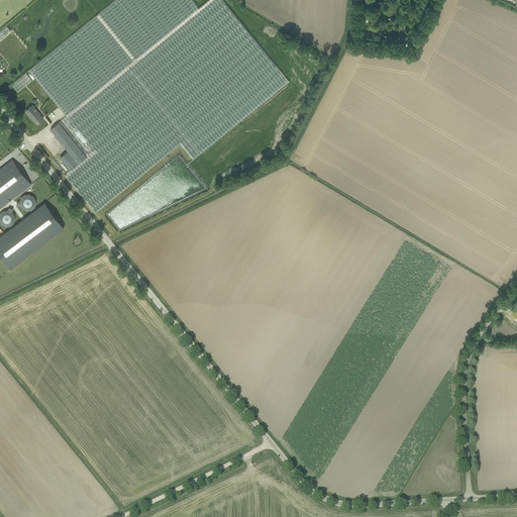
[(116,0),(29,71),(67,116),(199,7),(193,0),(116,0)]
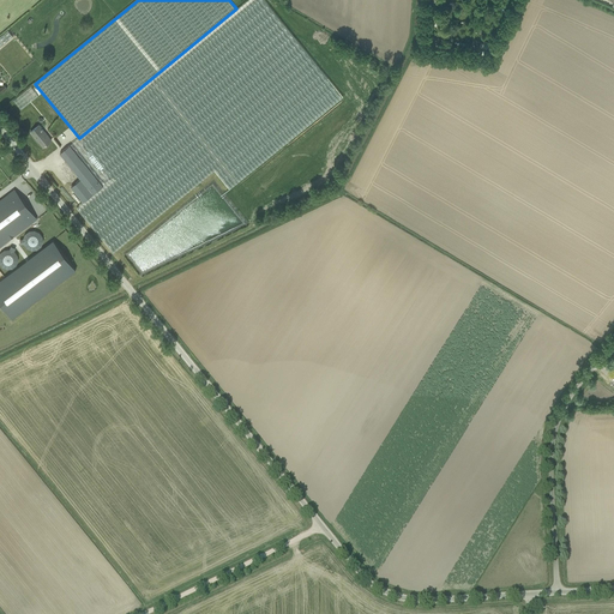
[(79,138),(71,145),(103,186),(84,203),(77,208),(113,253),(215,170),(229,188),(342,96),(264,0),(247,0),(236,8),(79,138)]
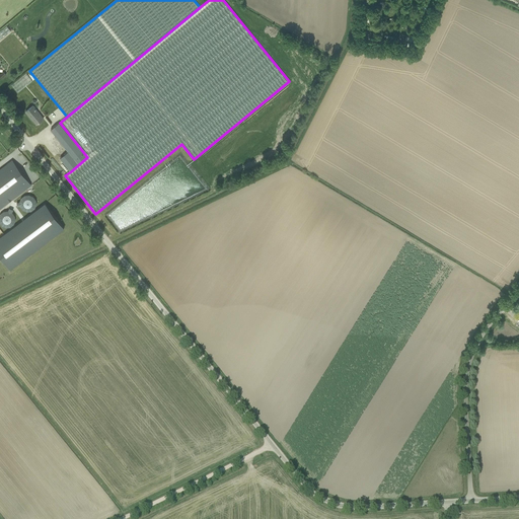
[(4,36),(10,29),(8,28),(5,31),(4,30),(1,33),(4,36)]
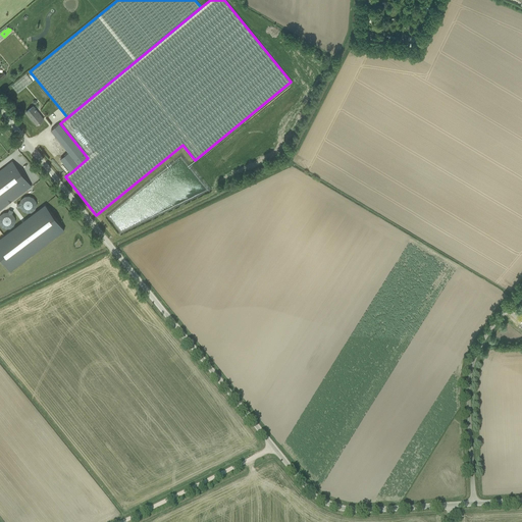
[(32,118),(37,124),(44,119),(33,106),(25,112),(32,118)]
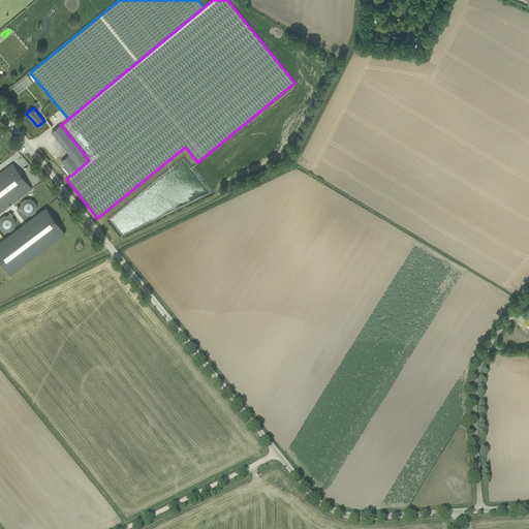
[(61,125),(52,132),(69,154),(61,161),(72,175),(89,160),(61,125)]
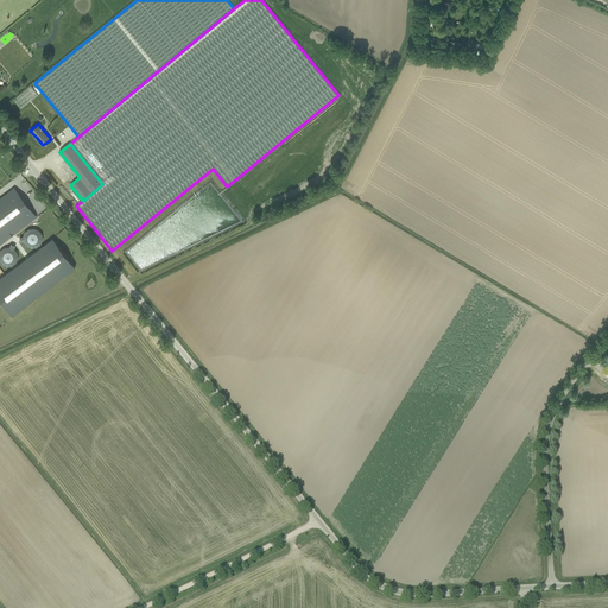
[(30,222),(36,217),(14,188),(8,192),(10,194),(0,200),(0,242),(29,221),(30,222)]
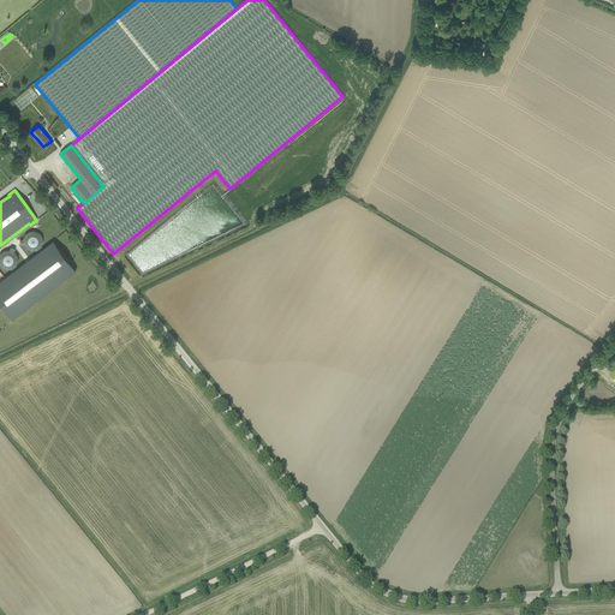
[(23,244),(31,252),(45,242),(34,228),(18,240),(22,245),(23,244)]
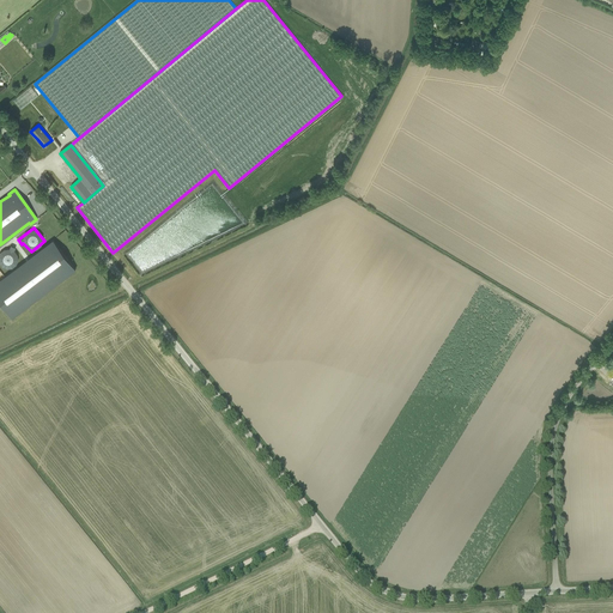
[(53,241),(0,280),(0,301),(13,319),(76,271),(53,241)]
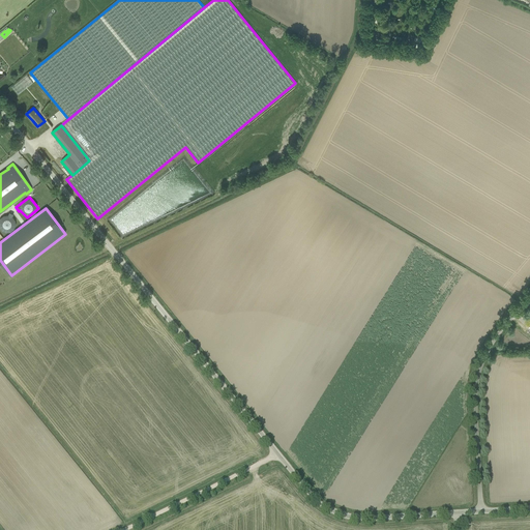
[(11,217),(13,214),(9,212),(7,216),(2,214),(0,219),(0,229),(11,233),(17,219),(11,217)]
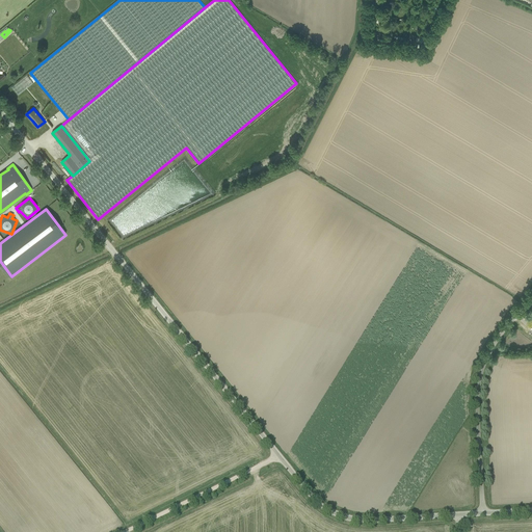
All buildings are outlined.
